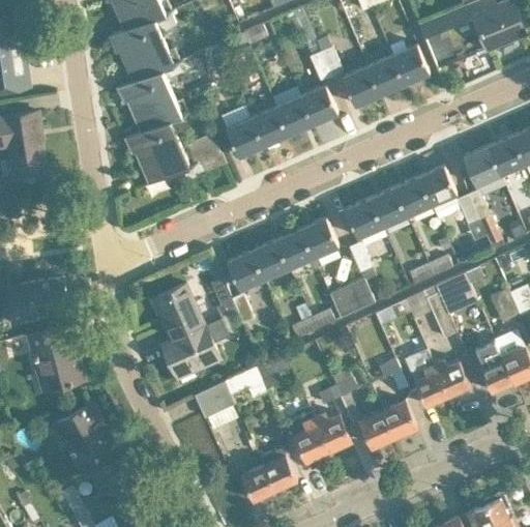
[(154,18),(169,11),(173,9),(168,0),(105,0),(107,3),(113,0),(116,0),(128,29),(154,18)]
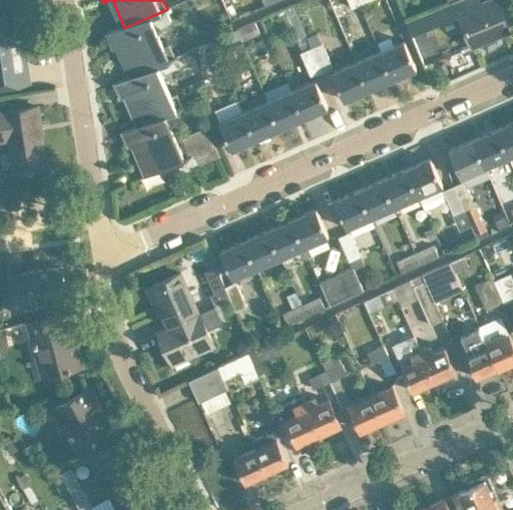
[(363,5),(360,0),(347,0),(352,10),(363,5)]
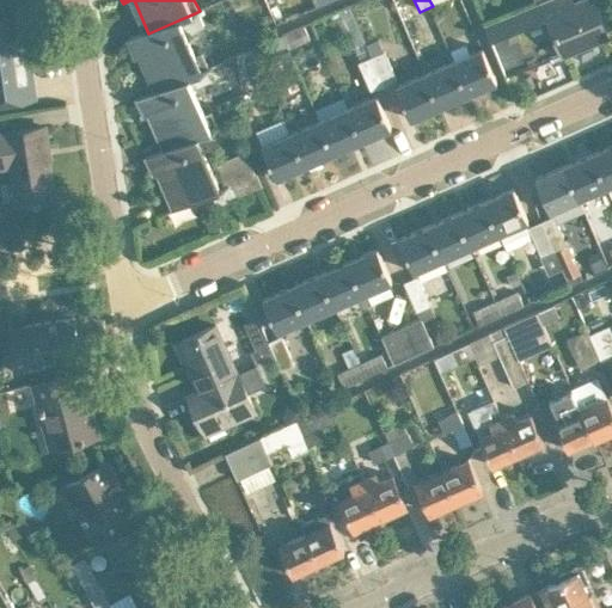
[(607,36),(592,0),(586,0),(574,5),(571,0),(552,0),(549,1),(548,0),(536,5),(528,8),(550,59),(607,36)]
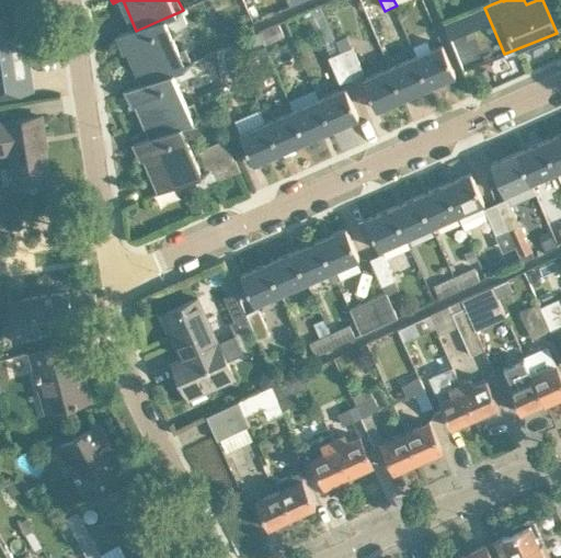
[(170,34),(185,25),(179,12),(163,19),(136,31),(117,40),(124,56),(130,53),(145,84),(171,72),(187,65),(191,64),(184,50),(179,53),(170,34)]
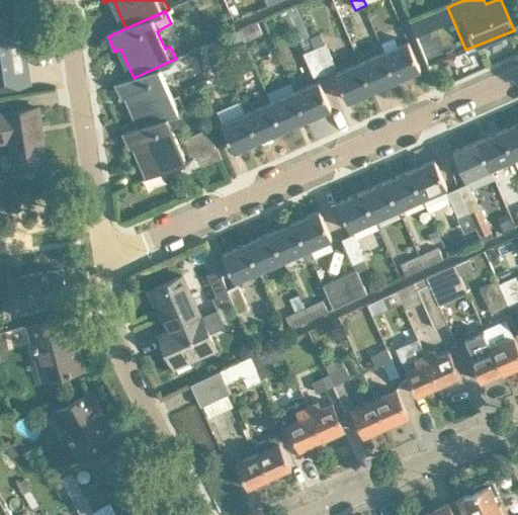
[(26,40),(23,15),(0,18),(0,88),(28,84),(24,60),(19,61),(16,41),(26,40)]
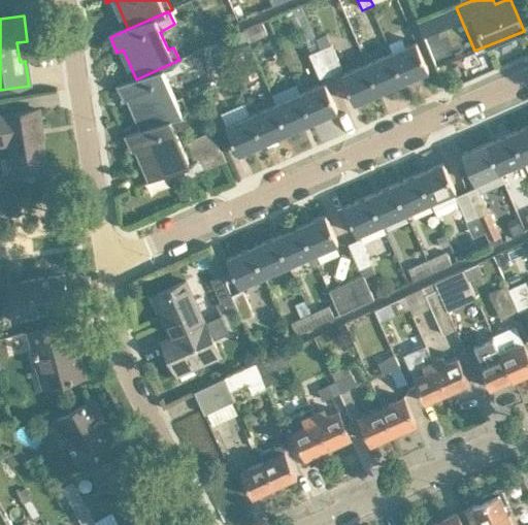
[(266,36),(261,24),(242,32),(246,41),(248,41),(249,42),(266,36)]
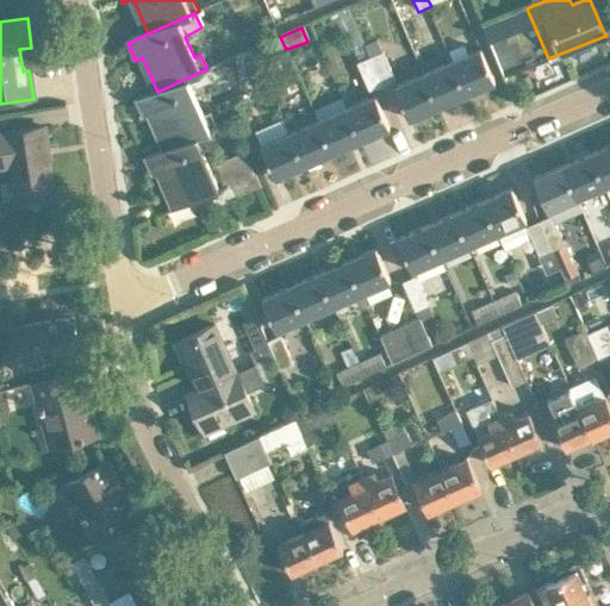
[(257,62),(259,62),(260,62),(261,63),(277,56),(275,51),(285,48),(280,37),(251,49),(257,62)]
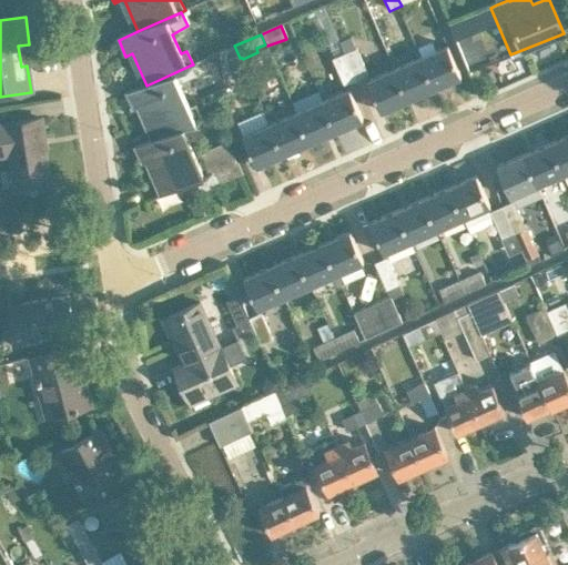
[(247,78),(243,67),(241,58),(240,58),(234,46),(220,52),(223,83),(247,78)]
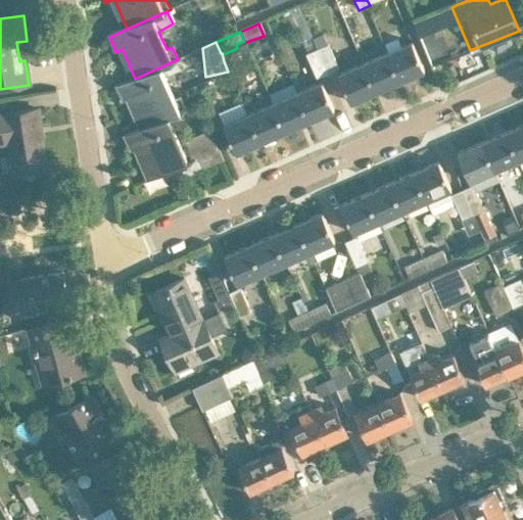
[(412,43),(387,54),(399,82),(424,72),(412,43)]
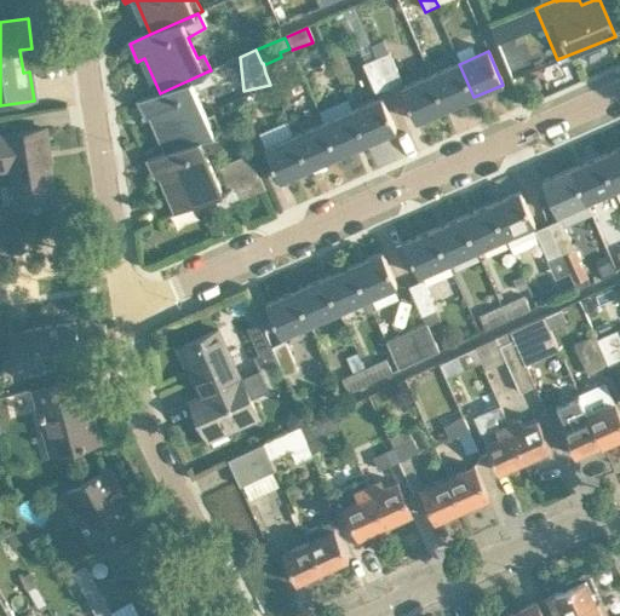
[(402,84),(389,52),(362,64),(375,95),(402,84)]
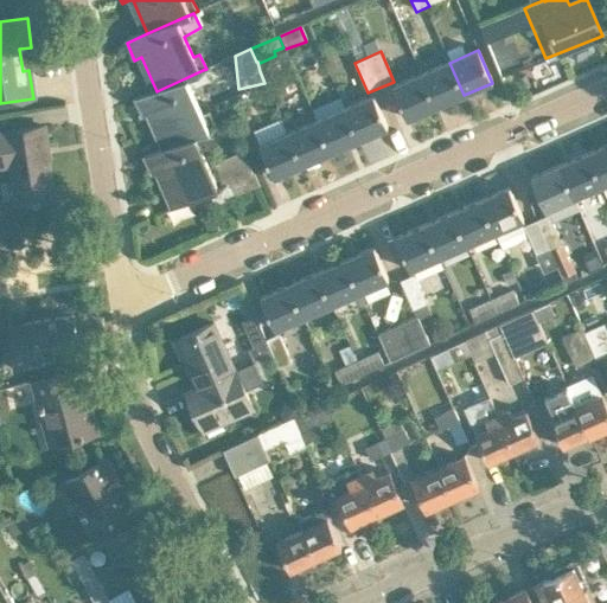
[(464,95),(449,63),(421,76),(435,108),(464,95)]
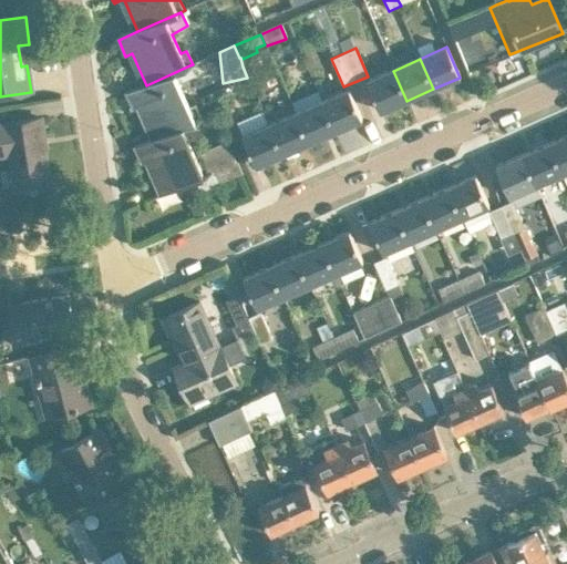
[(178,84),(195,78),(189,65),(173,73),(146,85),(127,93),(134,111),(141,108),(155,140),(182,127),(200,119),(195,104),(188,108),(178,84)]
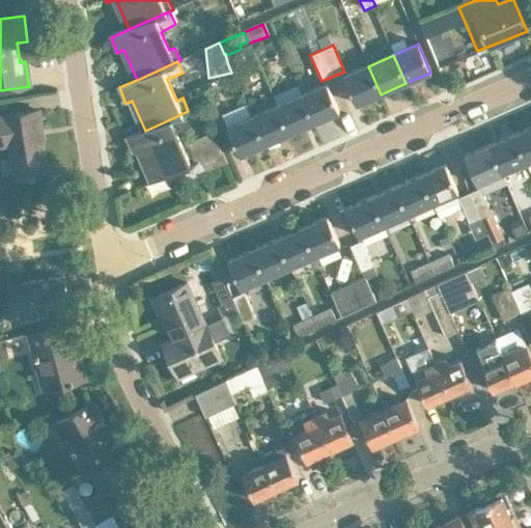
[(343,77),(356,105),(381,94),(368,66),(343,77)]
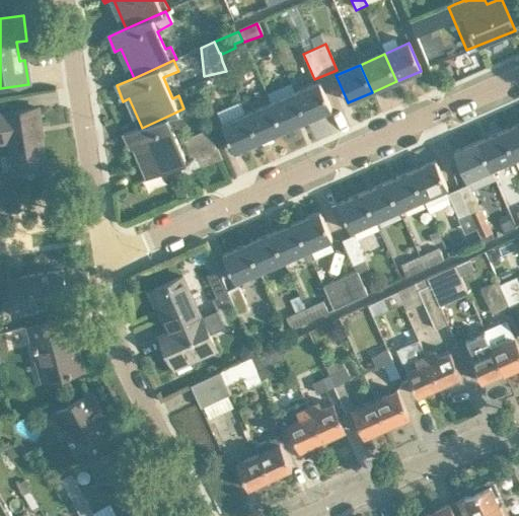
[(319,82),(295,93),(307,121),(331,111),(319,82)]
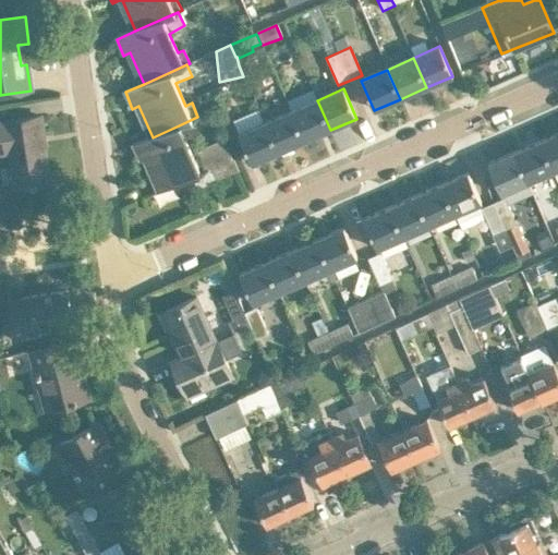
[(317,100),(313,89),(287,101),(304,142),(330,130),(317,100)]
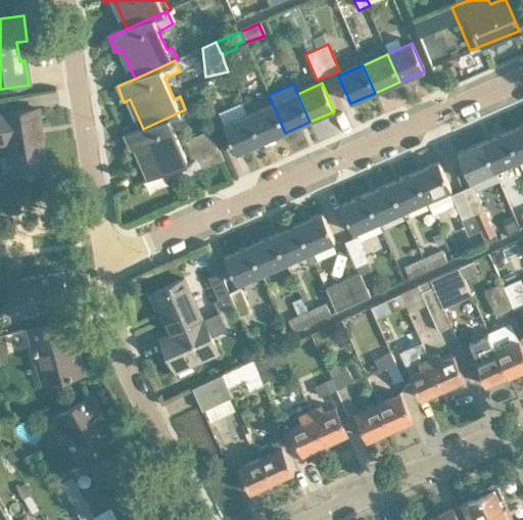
[(269,95),(245,106),(249,115),(248,115),(260,143),(285,133),(269,95)]
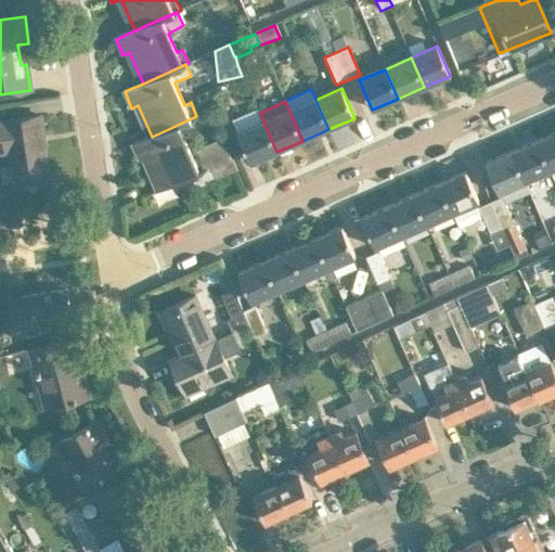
[(43,137),(40,117),(7,123),(8,124),(0,124),(0,153),(10,152),(16,189),(48,183),(41,137),(43,137)]
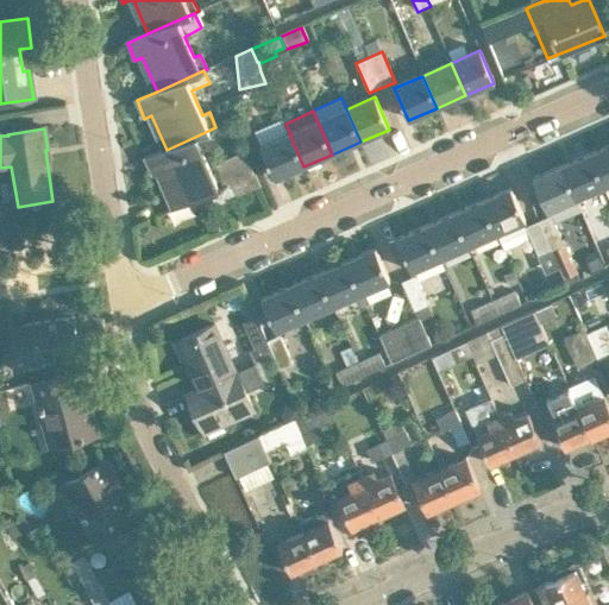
[(261,147),(275,180),(303,166),(289,134),(261,147)]
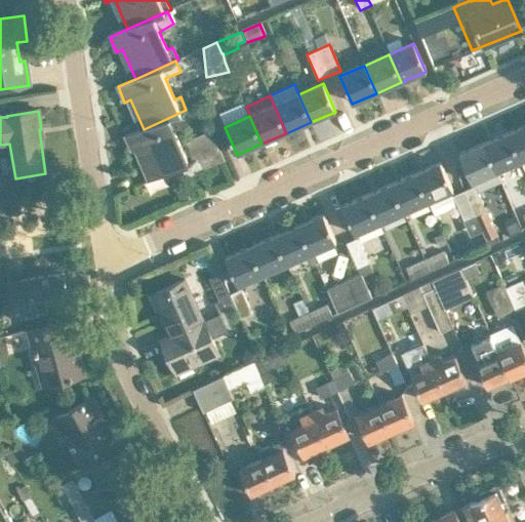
[(210,132),(180,146),(168,118),(144,129),(125,137),(132,153),(138,150),(152,181),(182,167),(187,177),(224,161),(210,132)]
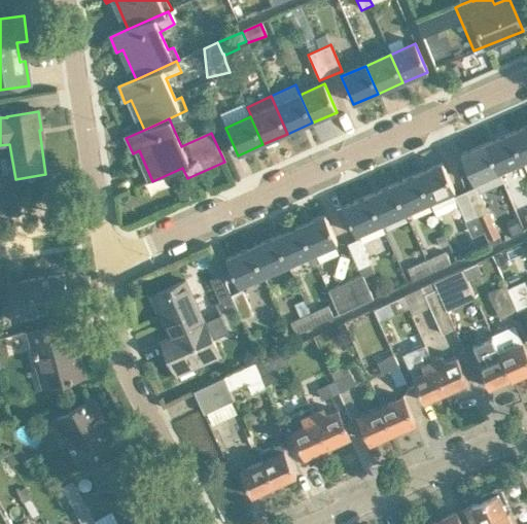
[(526,172),(526,126),(511,134),(523,162),(526,173),(526,172)]
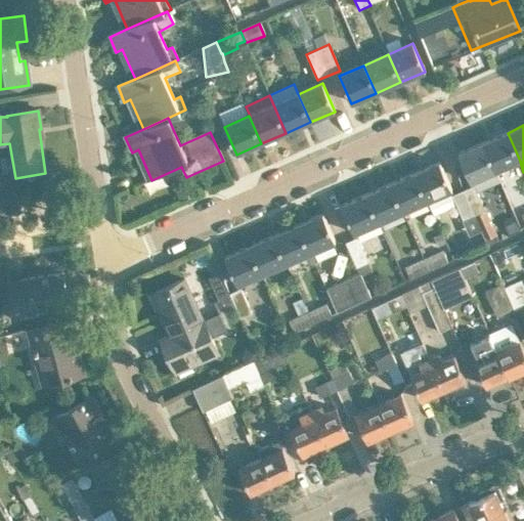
[(520,161),(508,133),(483,143),(495,172),(520,161)]
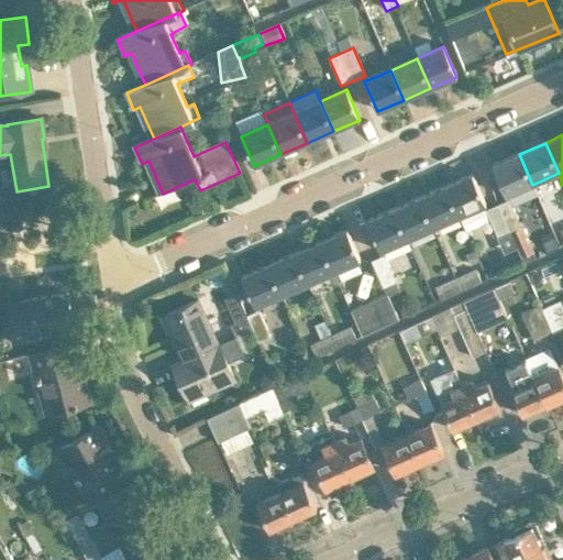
[(493,166),(506,197),(532,185),(519,154),(493,166)]
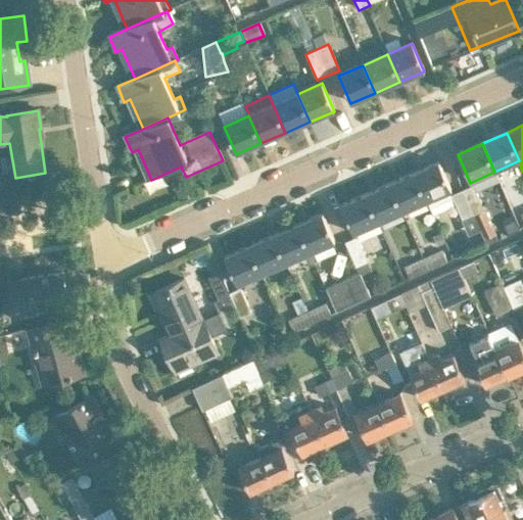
[(450,191),(438,162),(414,174),(427,201),(450,191)]
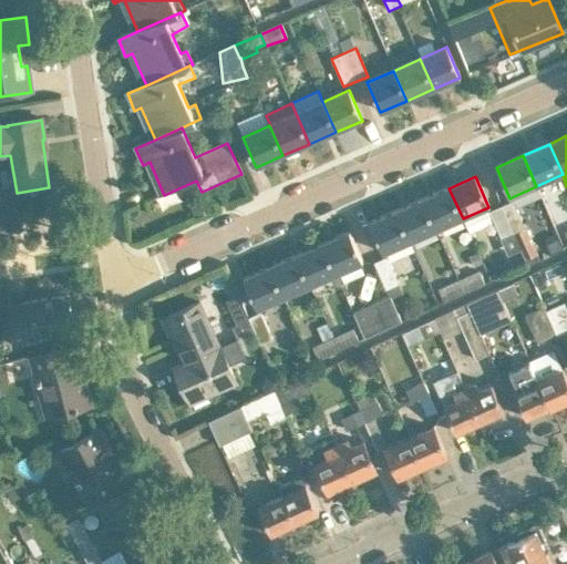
[(449,188),(423,200),(436,231),(463,218),(449,188)]
